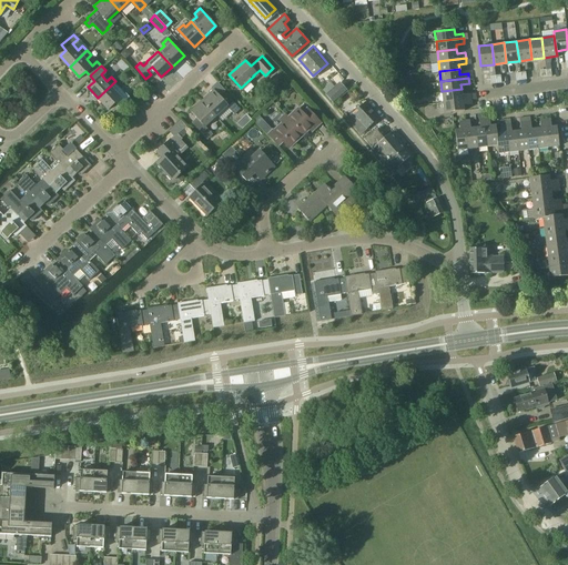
[(98,98),(108,109),(114,102),(119,107),(130,97),(125,91),(121,96),(115,90),(119,86),(115,81),(98,98)]
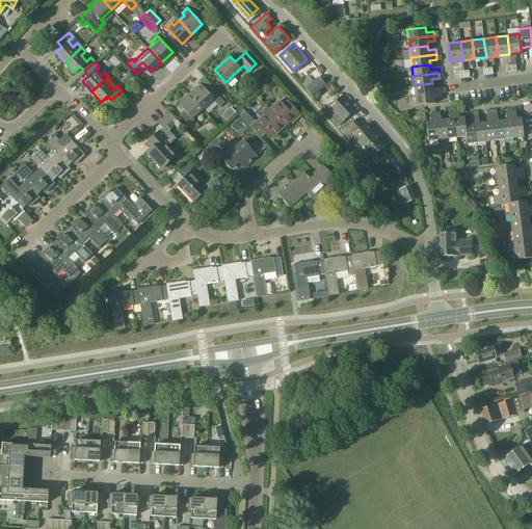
[(324,84),(317,76),(303,87),(311,96),(324,84)]
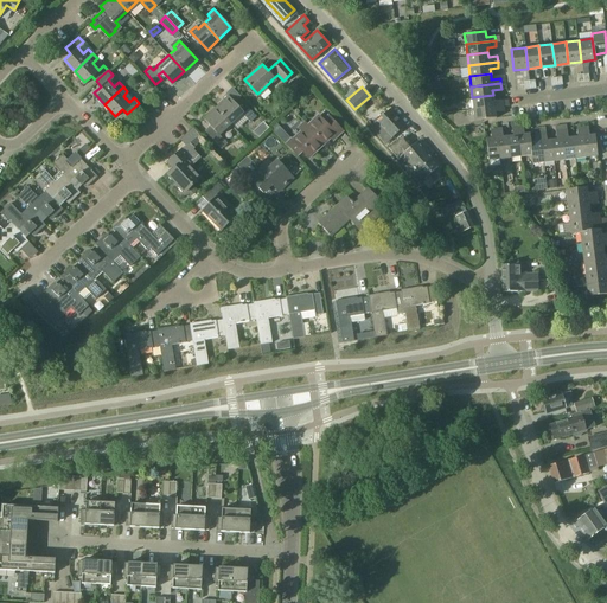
[(228,95),(216,106),(230,122),(242,111),(244,114),(250,120),(256,115),(240,97),(234,102),(228,95)]
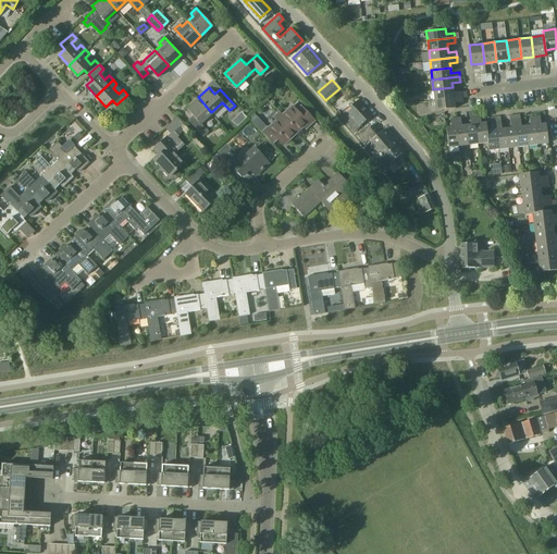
[(433,89),(434,99),(461,96),(461,90),(453,91),(453,87),(433,89)]
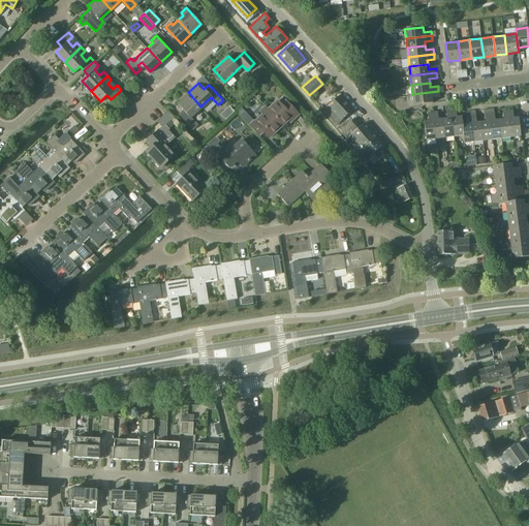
[(413,103),(432,101),(432,97),(439,96),(438,91),(412,94),(413,103)]
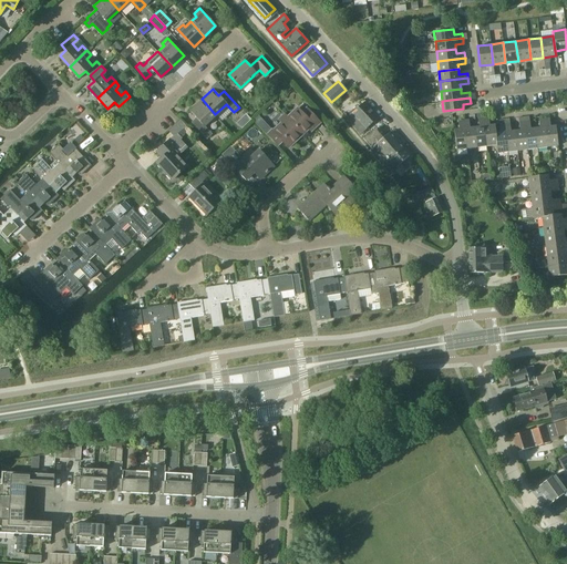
[(202,99),(189,110),(196,116),(192,121),(207,137),(212,133),(204,124),(215,114),(202,99)]
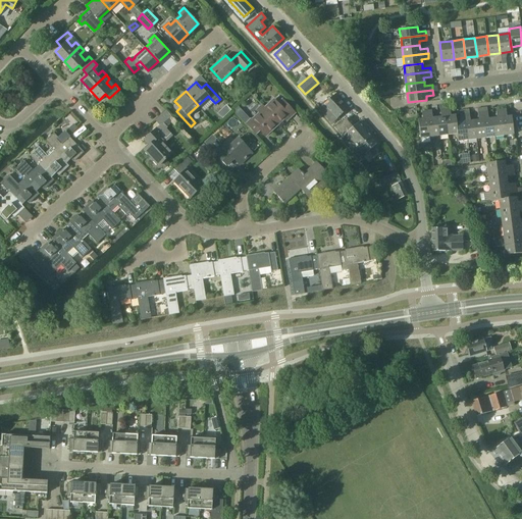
[(349,107),(335,93),(318,107),(331,122),(349,107)]
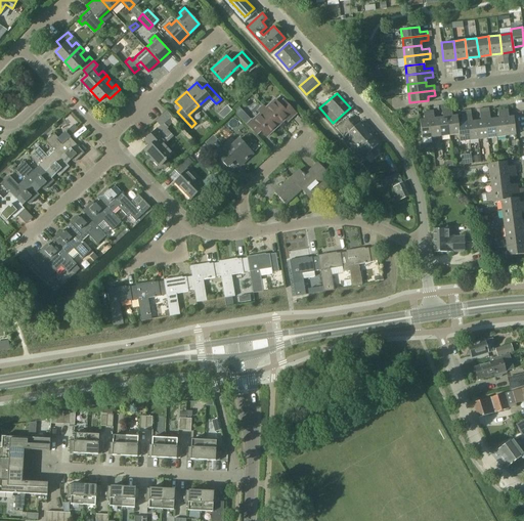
[(278,102),(275,99),(266,109),(279,123),(285,118),(288,120),(296,112),(282,98),(278,102)]
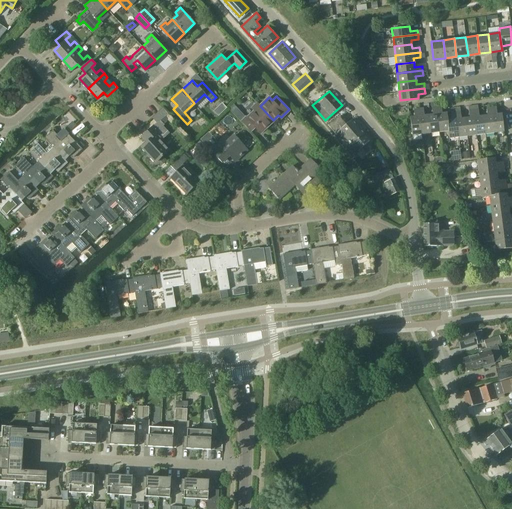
[(233,102),(228,107),(240,120),(245,115),(233,102)]
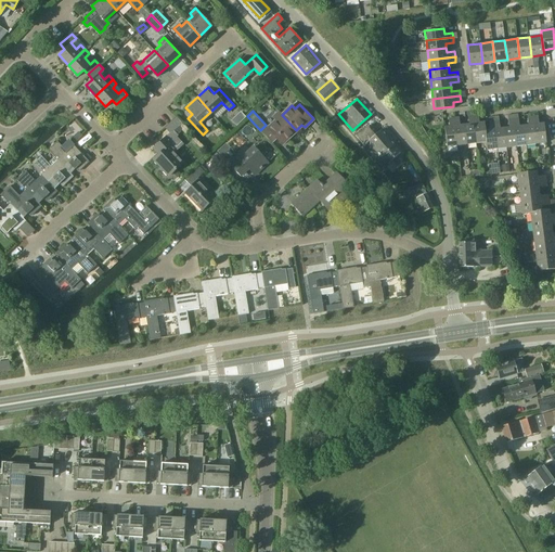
[(260,130),(271,142),(275,137),(282,143),(296,130),(282,115),(278,111),(272,115),(276,119),(268,128),(266,125),(260,130)]
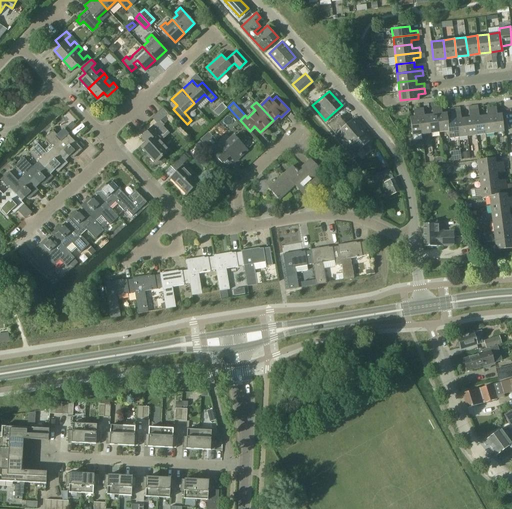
[(432,113),(428,114),(430,132),(439,131),(436,105),(431,106),(432,113)]
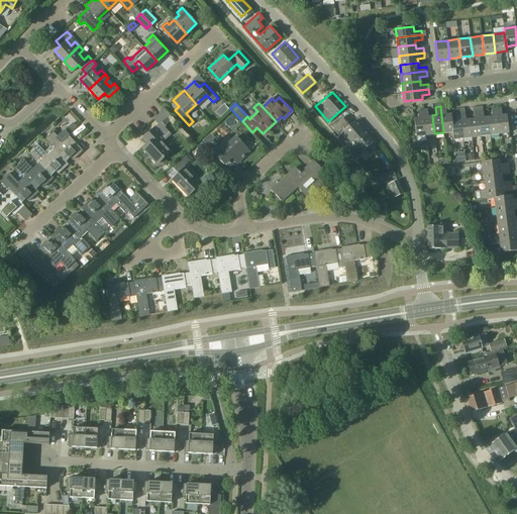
[(444,106),(440,106),(443,132),(451,131),(452,131),(451,120),(450,112),(445,113),(444,106)]
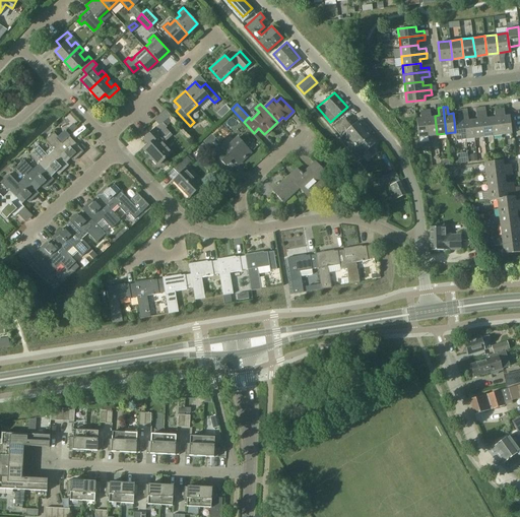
[(511,132),(509,114),(505,115),(504,107),(499,108),(502,134),(511,132)]
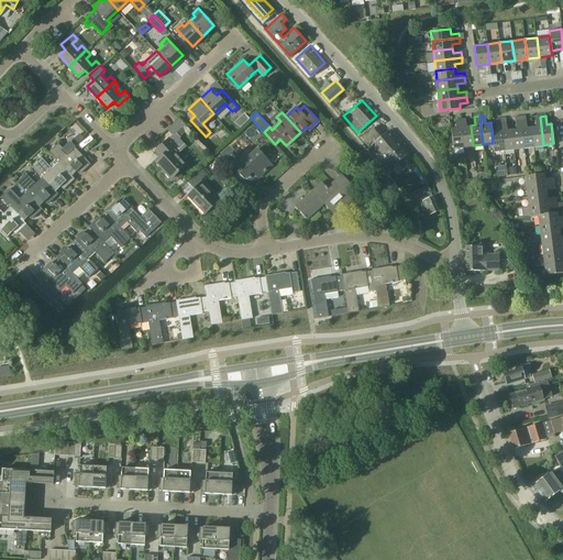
[(531,127),(533,146),(543,145),(540,117),(534,117),(536,125),(531,127)]
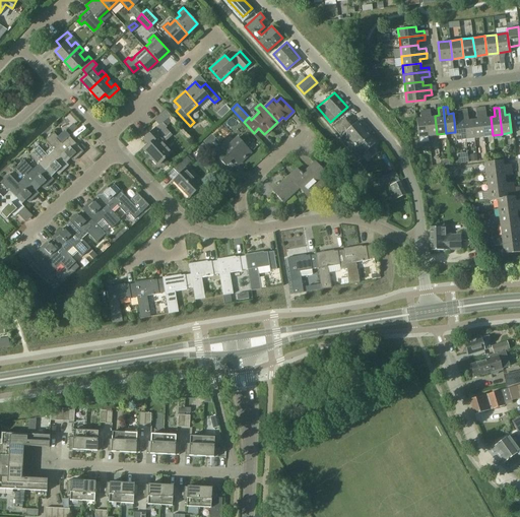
[(173,116),(170,113),(166,109),(160,114),(166,120),(168,118),(169,119),(173,116)]
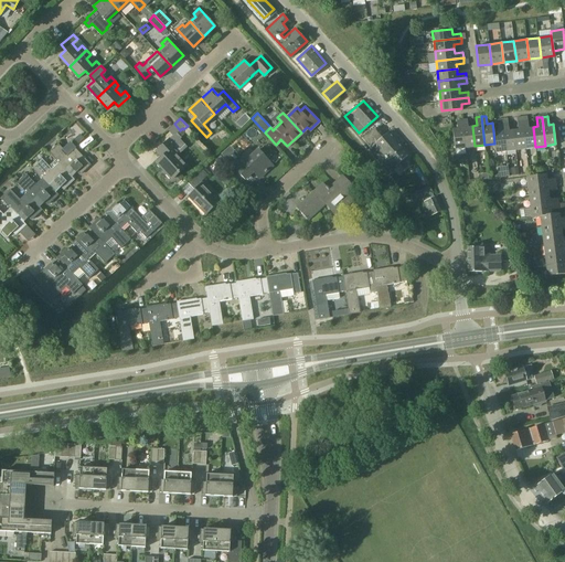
[(451,128),(455,148),(465,147),(461,118),(456,119),(457,128),(451,128)]
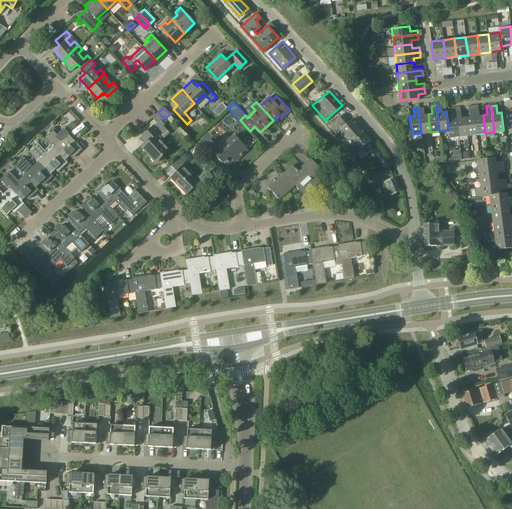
[(423,107),(418,107),(421,133),(430,132),(428,114),(424,114),(423,107)]
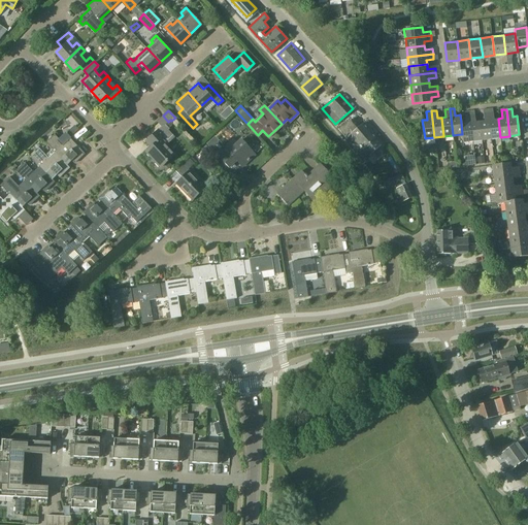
[(493,110),(488,111),(491,138),(500,137),(498,119),(494,119),(493,110)]
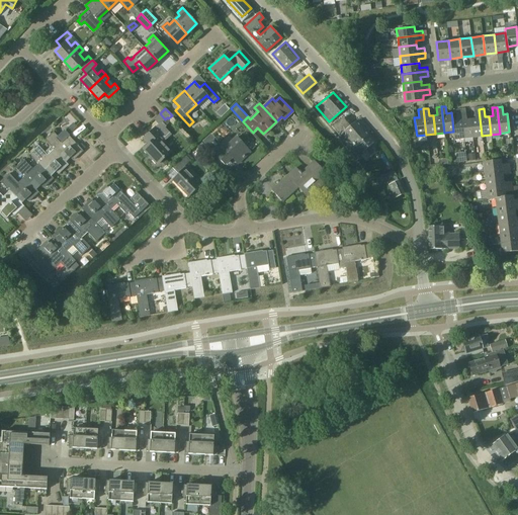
[(476,117),(470,118),(472,137),(482,136),(479,109),(475,110),(476,117)]
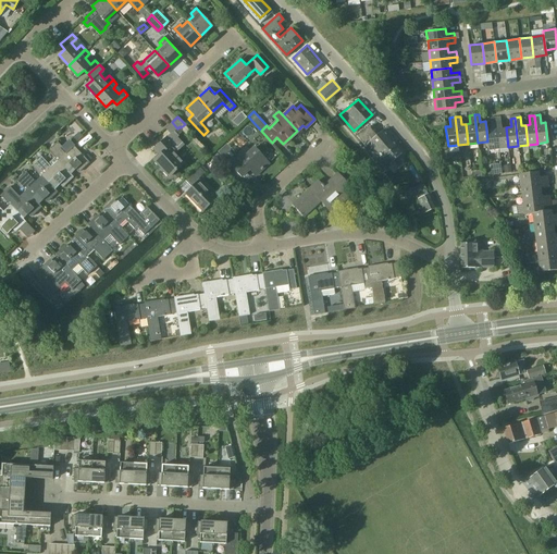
[(487,149),(489,149),(498,148),(495,120),(491,121),(491,130),(486,130),(487,142),(486,142),(487,149)]
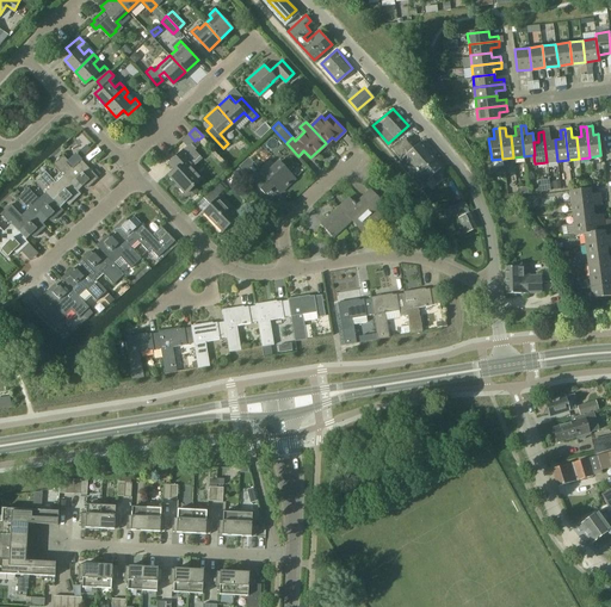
[(550,140),(549,131),(543,131),(547,162),(557,161),(555,140),(550,140)]
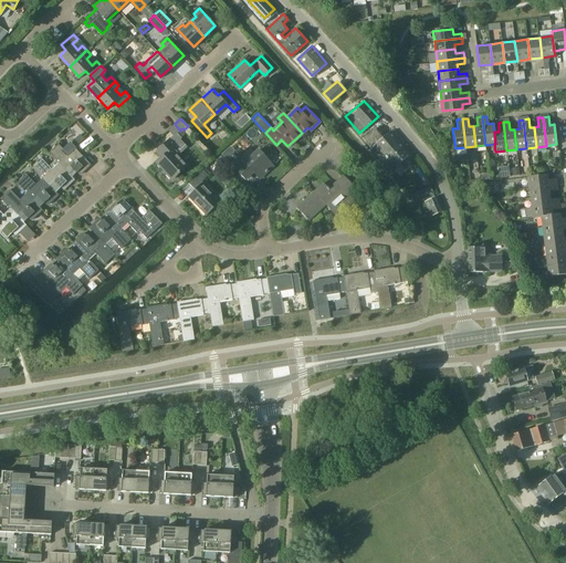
[(375,127),(363,137),(371,147),(374,145),(394,167),(410,153),(391,129),(383,137),(375,127)]
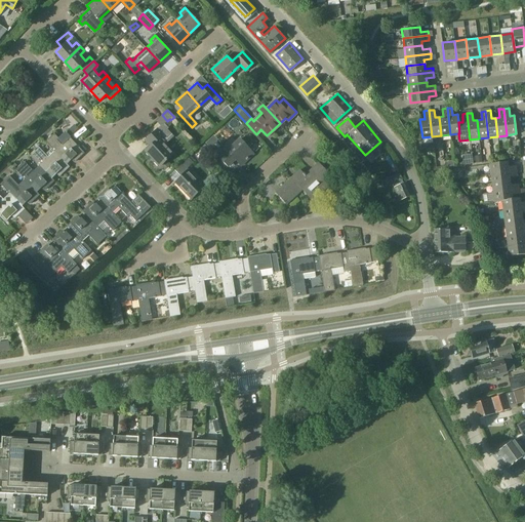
[(73,133),(80,128),(75,122),(68,127),(73,133)]
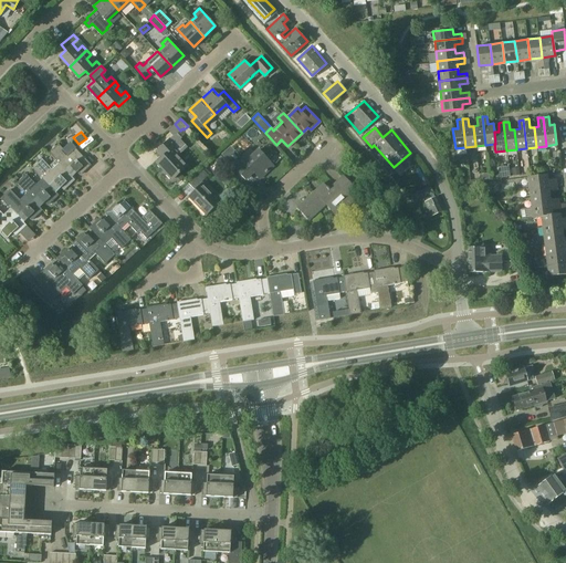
[(174,134),(156,150),(163,156),(157,162),(173,178),(186,165),(177,155),(187,145),(180,138),(179,138),(174,134)]
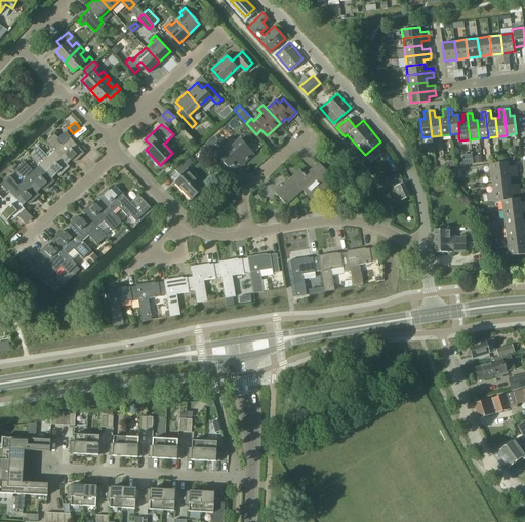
[(66,163),(72,157),(75,160),(83,152),(69,135),(63,142),(53,132),(44,141),(53,150),(66,163)]
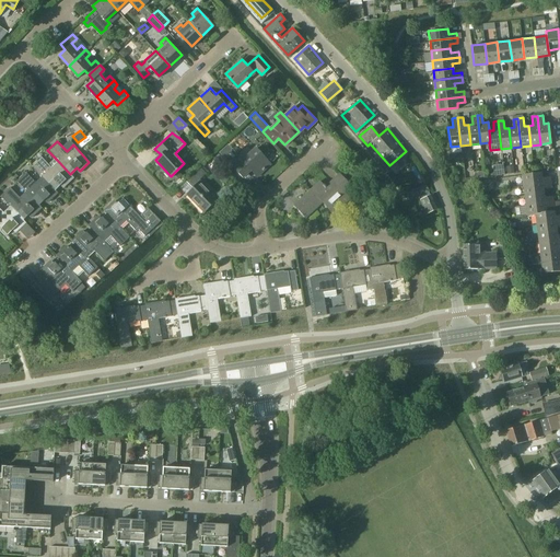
[(229,162),(243,176),(251,169),(256,175),(270,163),(255,148),(242,159),(237,154),(229,162)]
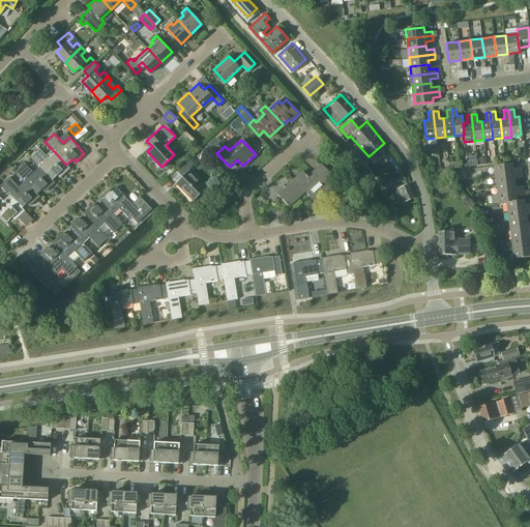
[(51,179),(52,178),(58,173),(60,175),(69,167),(66,165),(54,151),(48,157),(39,147),(30,155),(39,166),(51,179)]
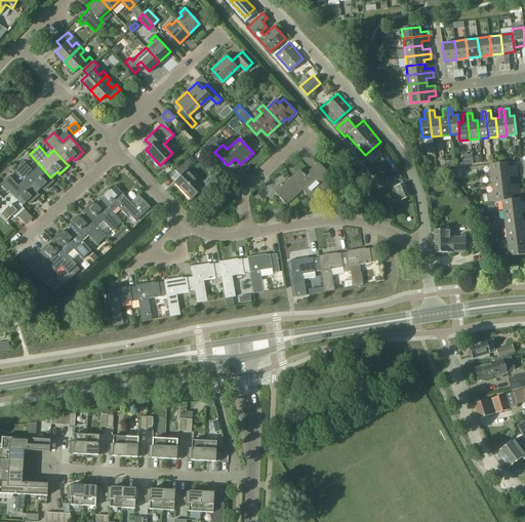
[(188,156),(174,168),(180,175),(175,181),(191,197),(203,186),(188,169),(189,168),(188,166),(193,161),(188,156)]
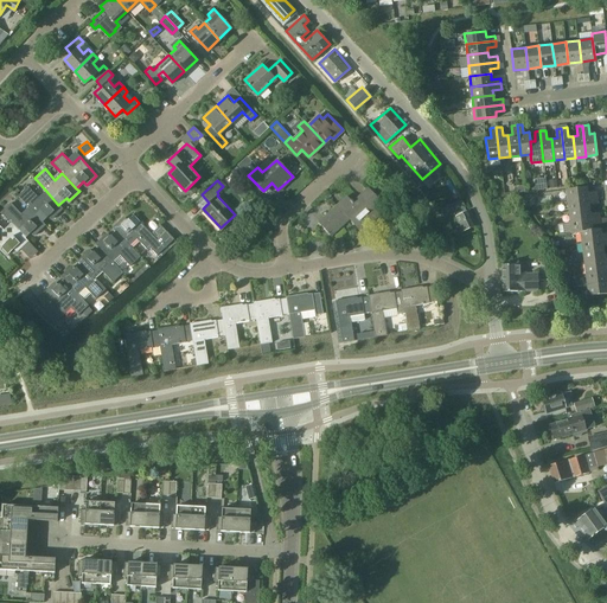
[(42,220),(49,213),(52,217),(62,207),(59,204),(58,205),(45,190),(37,197),(27,185),(17,194),(27,205),(42,220)]
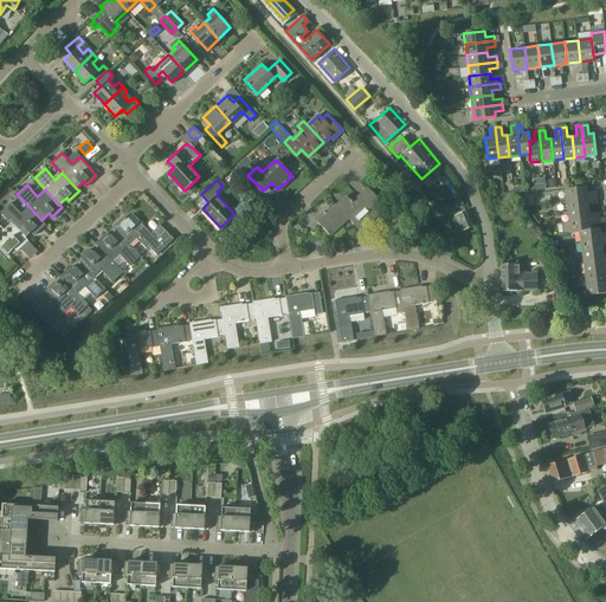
[(586,186),(565,188),(566,199),(595,195),(594,191),(586,192),(586,186)]
